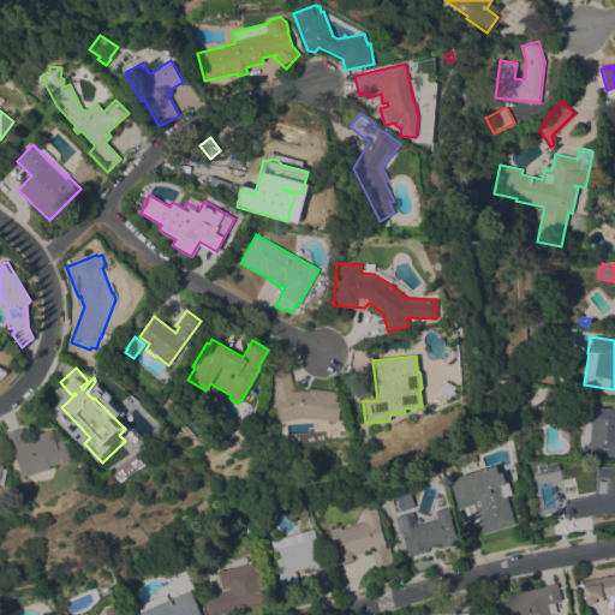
[(291,419),(291,418),(282,421),(278,400),(274,401),(269,380),(290,376),(293,390),(299,389),(309,390),(309,388),(335,390),(334,400),(340,401),(338,421),(300,417),(291,419)]
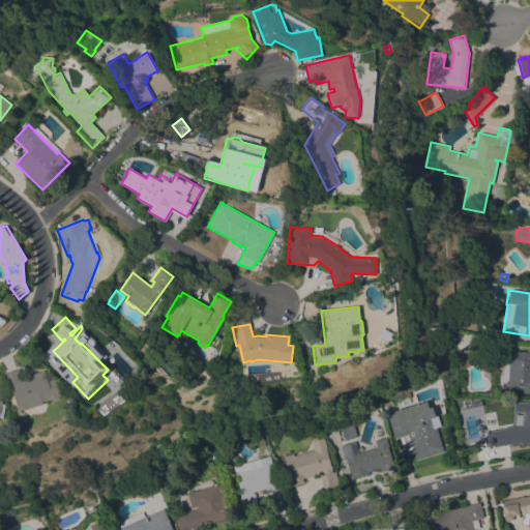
[(382,328),(391,333),(390,336),(391,337),(390,340),(388,339),(386,342),(378,337),(382,328)]
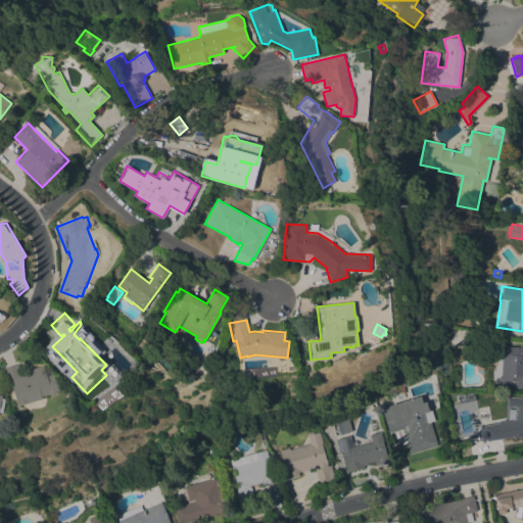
[(522,345),(522,387),(501,387),(503,345),(522,345)]
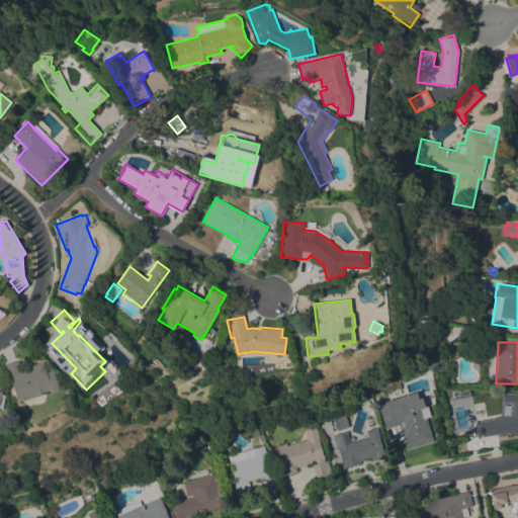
[(40,393),(41,395),(30,399),(29,398),(18,402),(10,374),(4,376),(1,365),(17,360),(21,371),(28,369),(27,366),(44,361),(47,371),(53,369),(58,387),(40,393)]
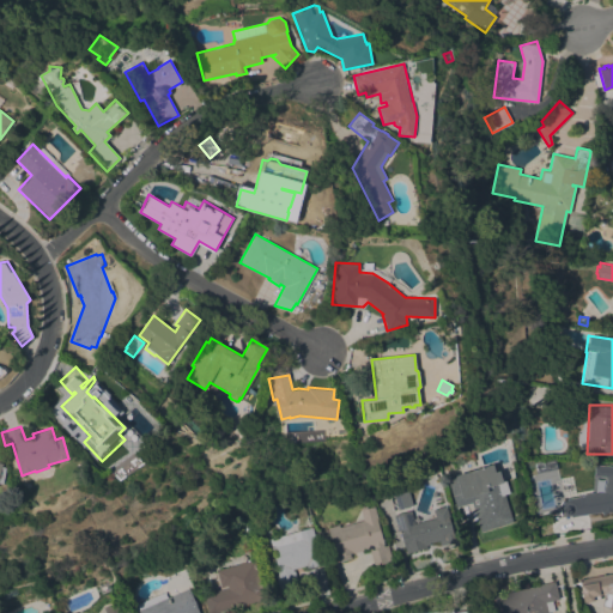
[(551,463),(559,461),(568,490),(559,492),(551,463)]
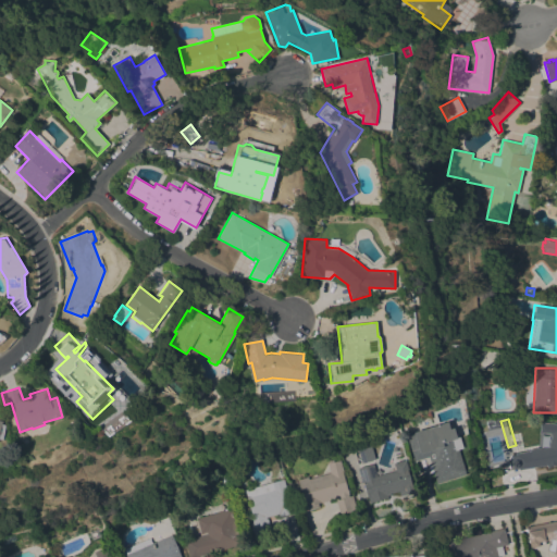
[(466,473),(436,483),(429,456),(415,460),(406,434),(447,421),(448,422),(450,422),(453,428),(454,426),(457,436),(459,436),(462,447),(458,448),(466,473)]
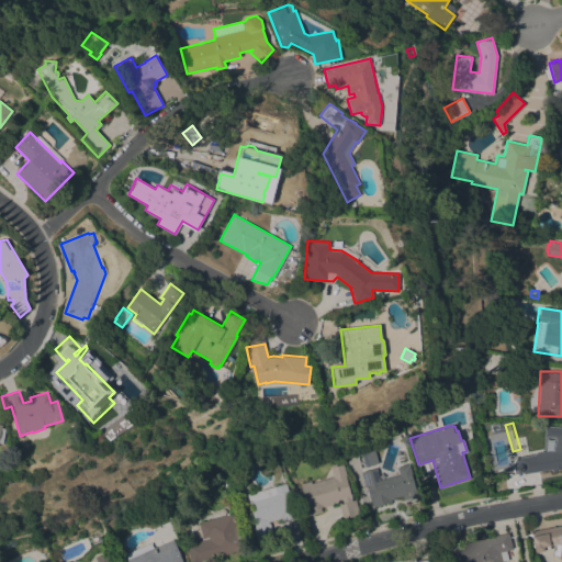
[(554,451),(554,442),(555,442),(555,437),(546,436),(546,428),(561,428),(561,469),(551,471),(551,469),(525,473),(525,472),(518,473),(515,462),(515,460),(520,459),(519,457),(527,456),(527,457),(535,456),(535,454),(546,452),(546,453),(554,451)]
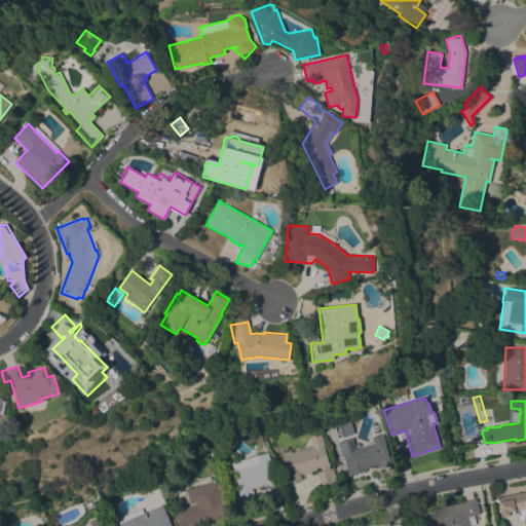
[(341,437),(337,424),(350,420),(353,433),(341,437)]
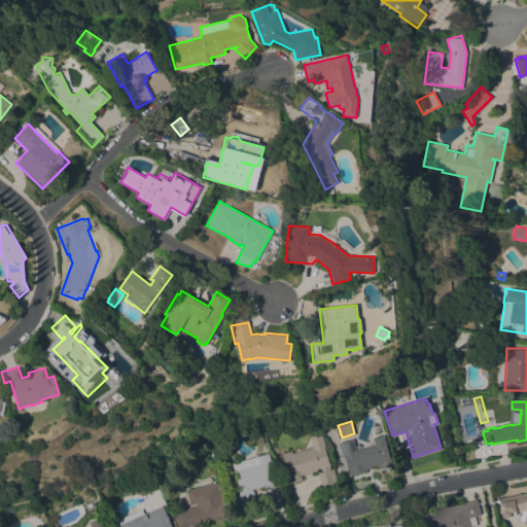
[(312,447),(309,436),(321,432),(324,446),(323,446),(330,469),(332,468),(337,482),(321,486),(317,472),(321,471),(321,470),(301,476),(301,480),(291,482),(291,478),(288,479),(281,453),(290,451),(291,453),(312,447)]
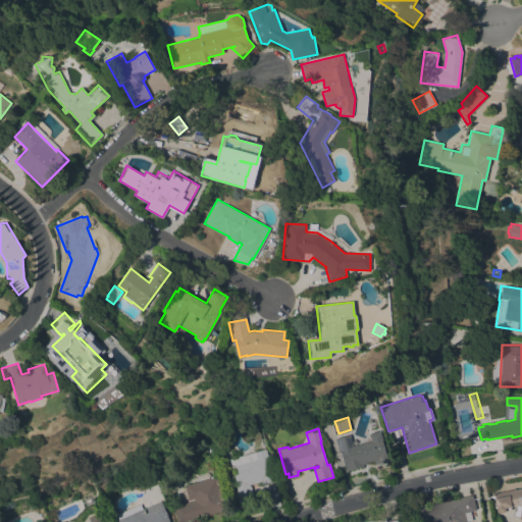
[(371,440),(369,433),(380,430),(382,439),(381,439),(385,452),(386,452),(388,460),(374,464),(373,460),(365,462),(365,463),(363,464),(363,466),(348,470),(348,471),(346,471),(341,452),(338,452),(334,438),(350,434),(353,446),(371,440)]
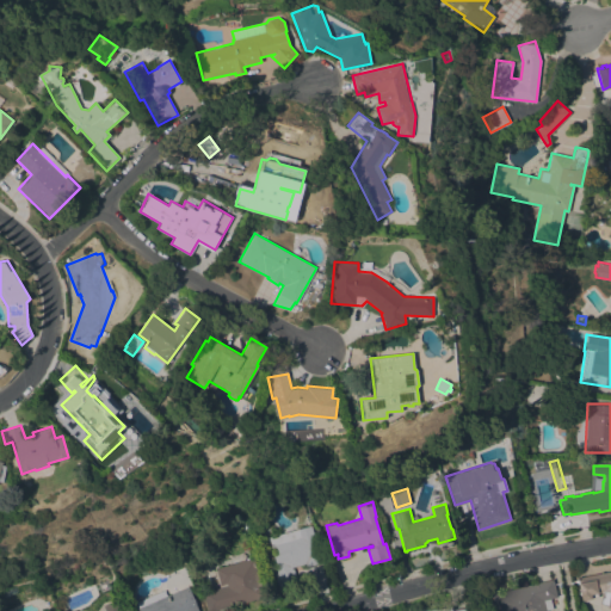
[(315,538),(308,541),(312,553),(319,551),(321,562),(307,566),(306,563),(291,567),(292,569),(277,574),(266,537),(310,525),(315,538)]
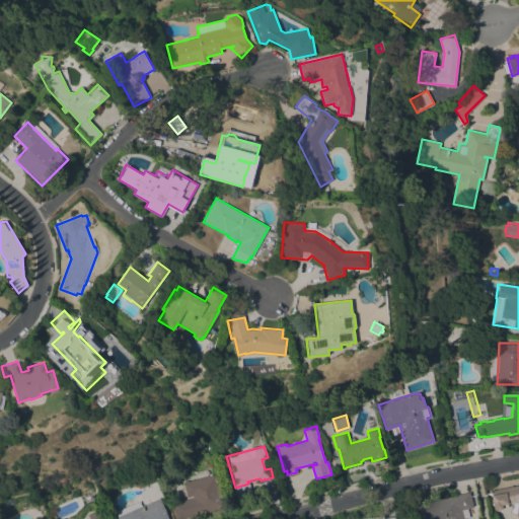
[(215,473),(224,507),(182,518),(177,502),(193,497),(192,496),(187,497),(182,483),(215,473)]
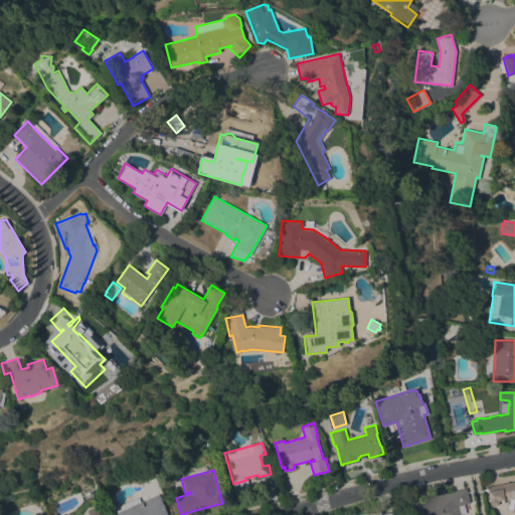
[(503,500),(504,502),(498,503),(499,504),(490,506),(489,502),(485,503),(483,489),(487,488),(487,486),(514,481),(514,511),(513,512),(506,508),(507,499),(503,500)]
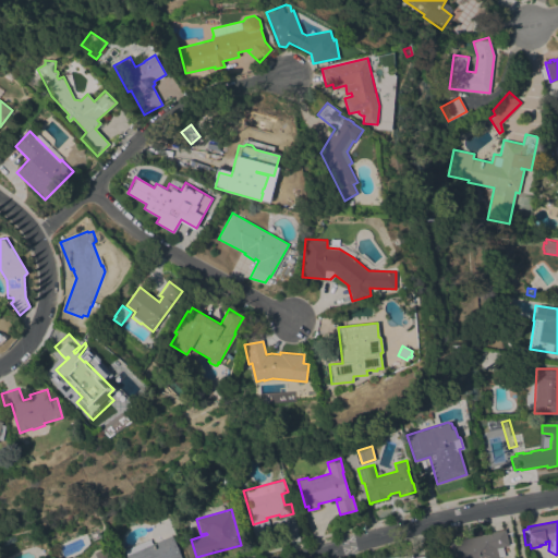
[(505,529),(509,545),(502,546),(505,556),(498,557),(447,557),(444,544),(505,529)]
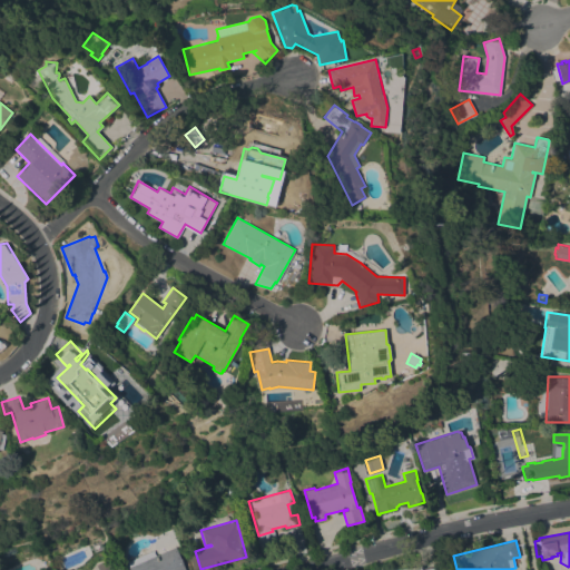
[(153,550),(155,556),(175,547),(185,569),(127,569),(127,568),(129,567),(127,561),(153,550)]
